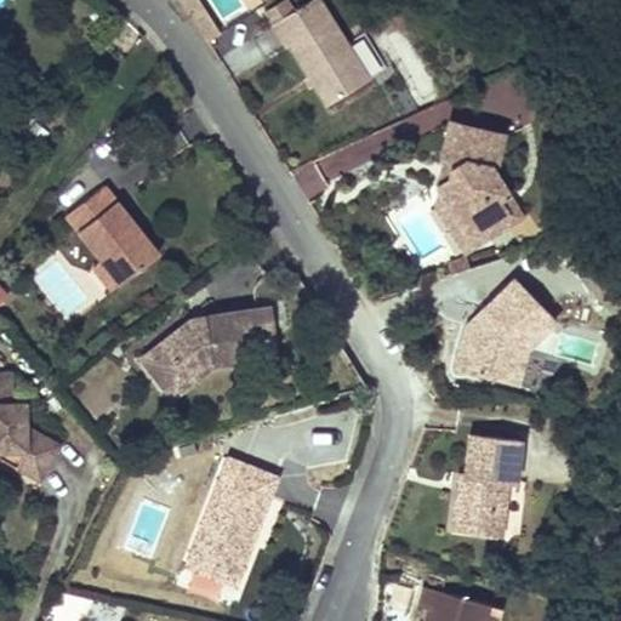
[(369,79),(318,0),(308,0),(272,23),(286,46),(290,45),(328,104),(369,79)]
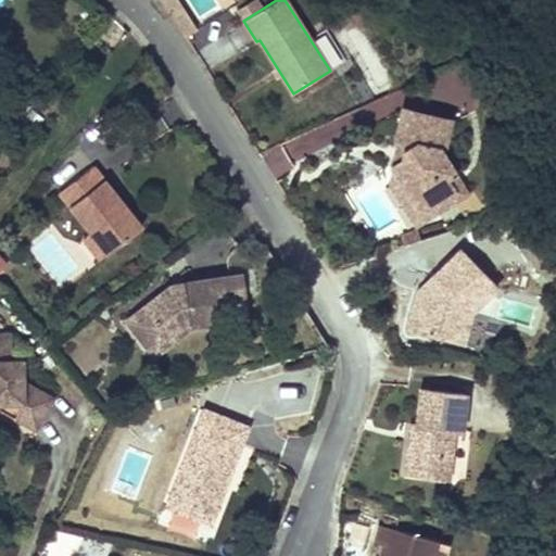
[(331,64),(341,59),(326,32),(316,37),(331,64)]
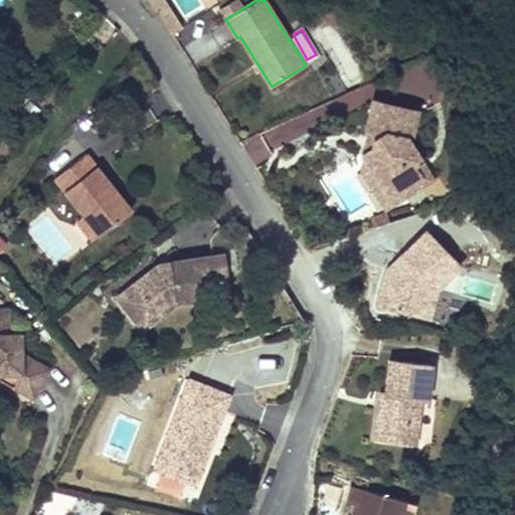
[(421,160),(410,142),(416,112),(373,102),(366,129),(369,130),(376,132),(372,149),(367,152),(363,155),(385,190),(406,195),(418,188),(420,176),(413,164),(421,160)]
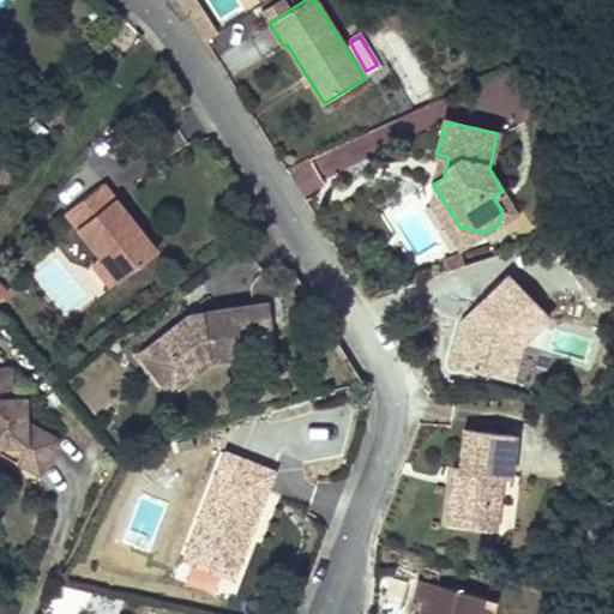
[(444,178),(449,157),(440,155),(435,176),(438,181),(444,178)]
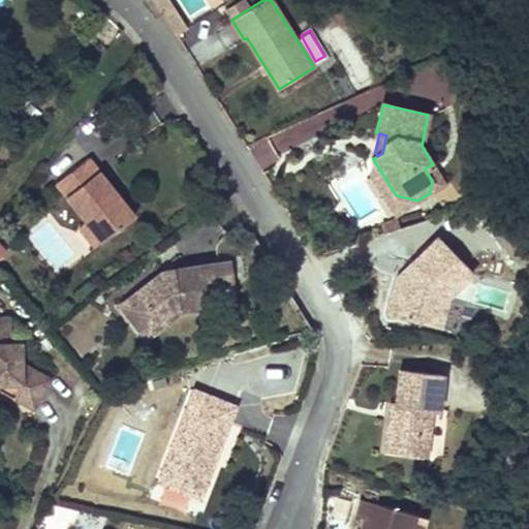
[(252,146),(260,166),(278,159),(271,139),(252,146)]
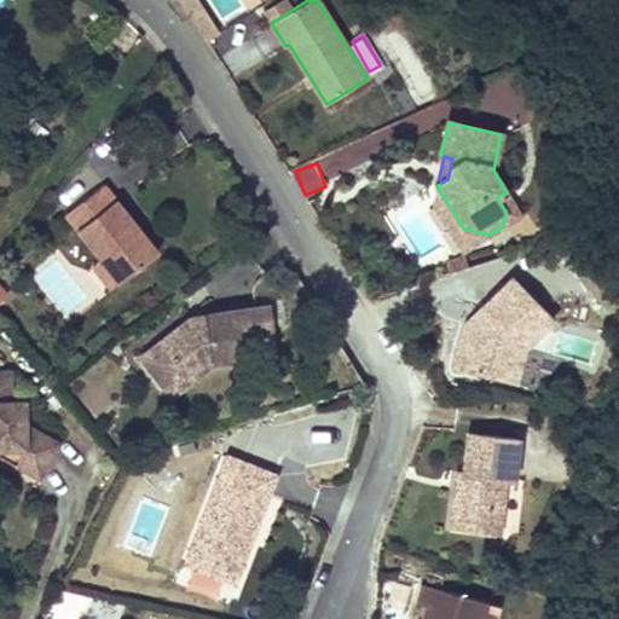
[(157,252),(140,230),(136,232),(132,227),(136,224),(104,184),(65,214),(120,282),(157,252)]
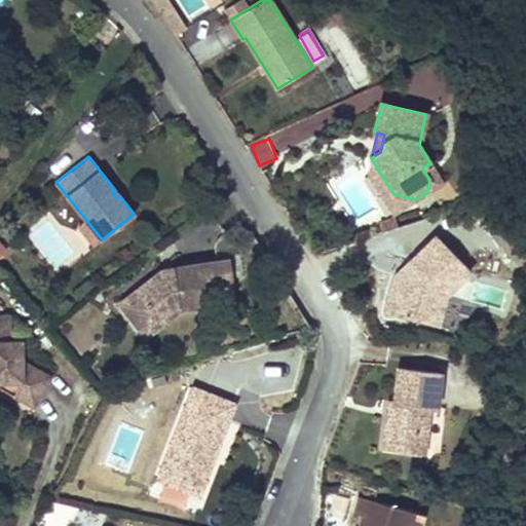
[(393,194),(371,158),(368,172),(393,213),(415,199),(393,194)]
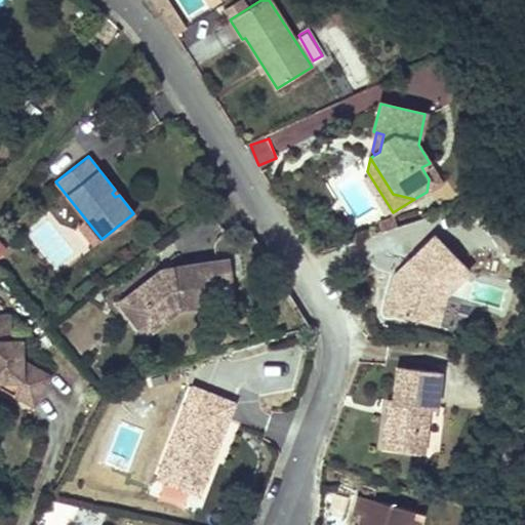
[(102,239),(85,218),(78,225),(94,245),(102,239)]
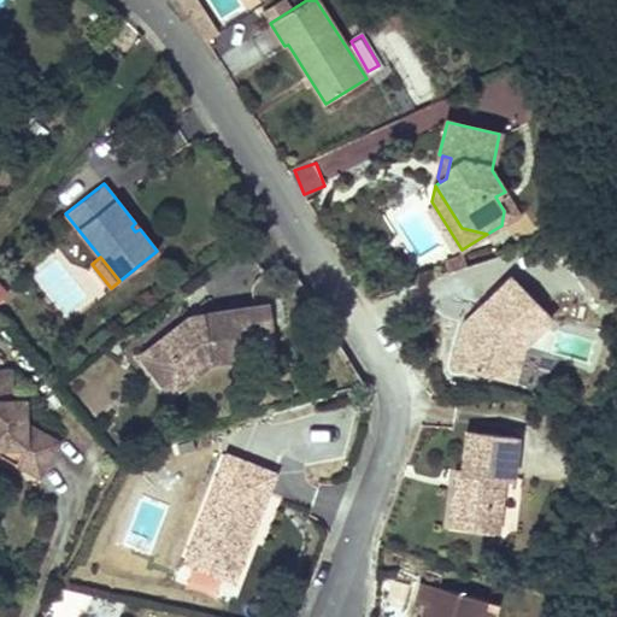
[(523,345),(551,317),(512,276),(483,305),(489,311),(474,325),(464,323),(452,365),(499,378),(509,347),(516,339),(523,345)]
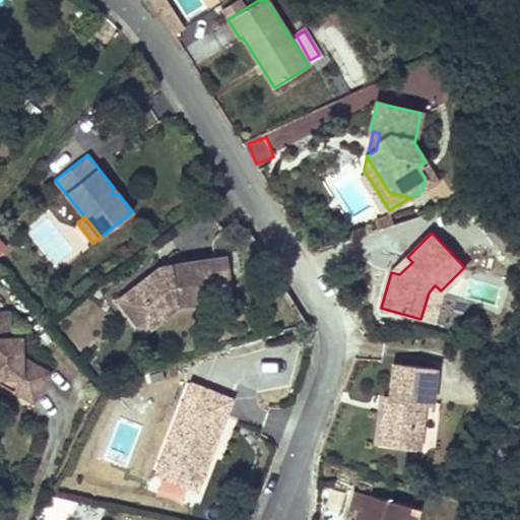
[(230,276),(226,255),(212,258),(216,279),(230,276)]
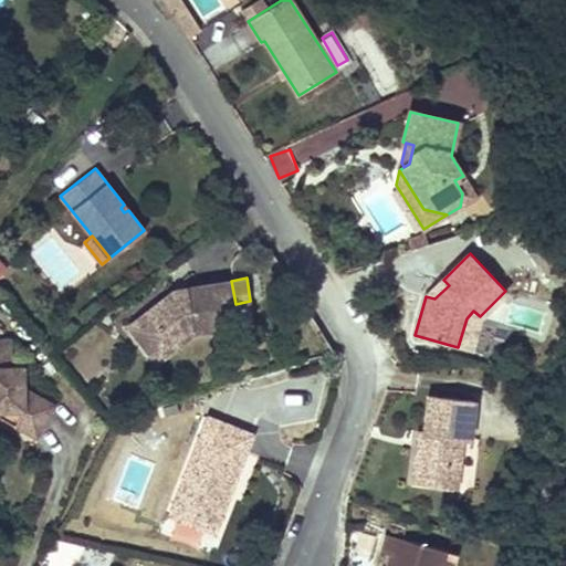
[(435,299),(449,285),(443,280),(426,296),(435,299)]
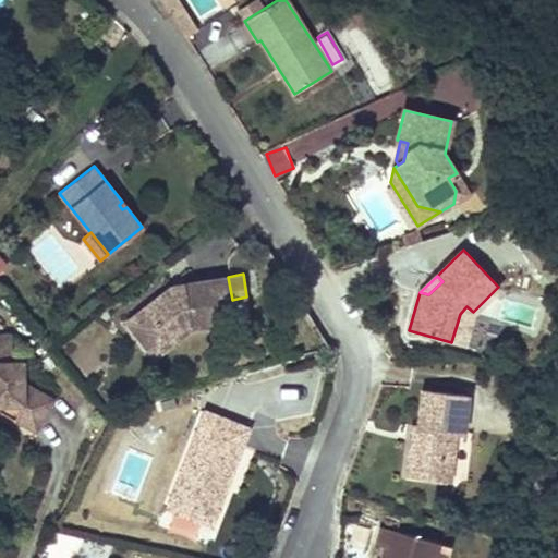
[(232,300),(228,277),(183,284),(183,290),(172,291),(171,286),(126,322),(154,355),(190,327),(208,325),(207,314),(233,310),(232,300)]
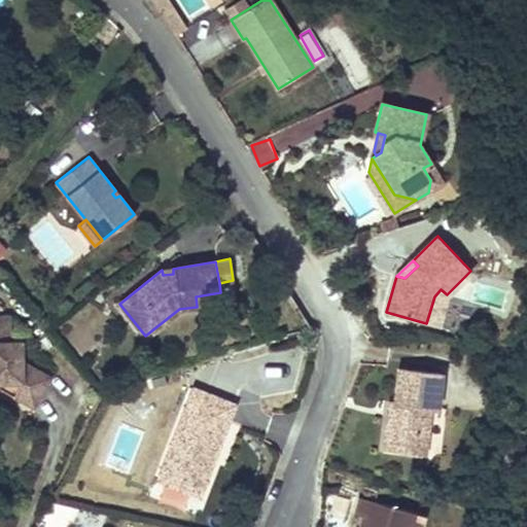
[(437,326),(447,294),(441,289),(434,296),(426,323),(437,326)]
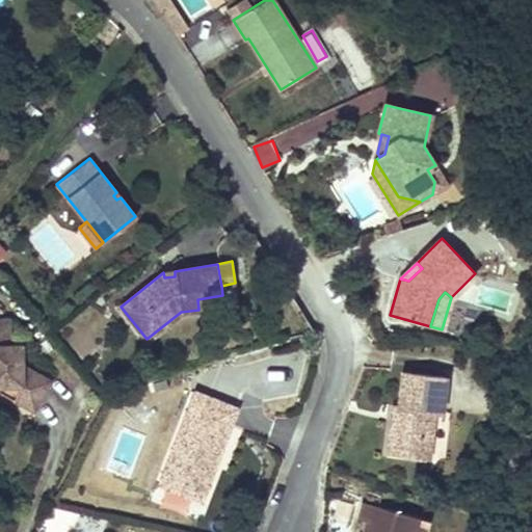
[(224,306),(222,295),(197,299),(198,310),(224,306)]
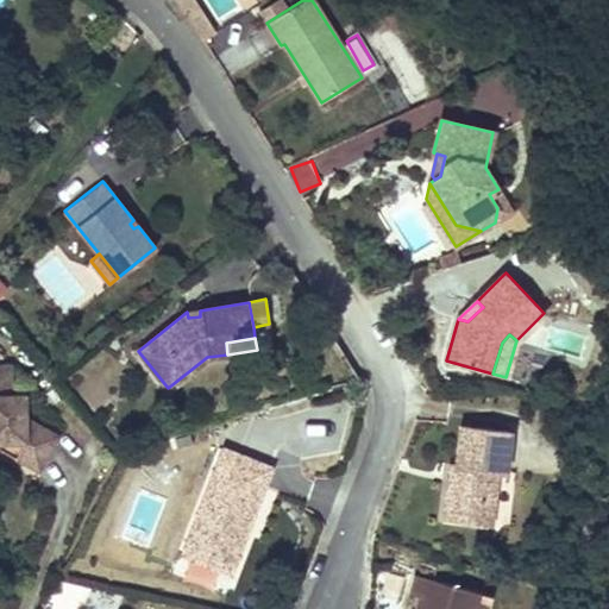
[(0,447),(39,470),(57,435),(24,416),(24,418),(11,409),(10,394),(10,365),(0,365),(0,447)]
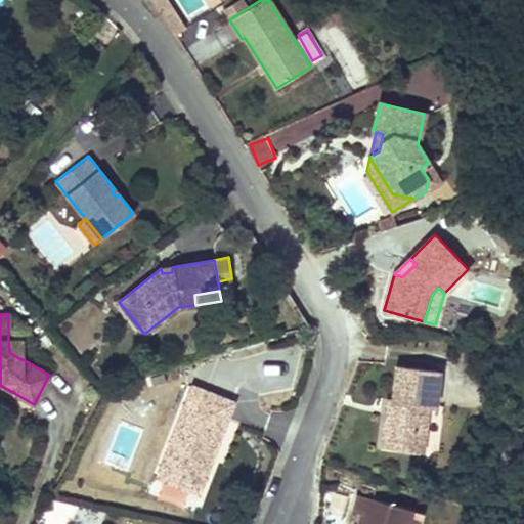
[(20,358),(20,339),(8,339),(9,352),(20,359),(20,358)]
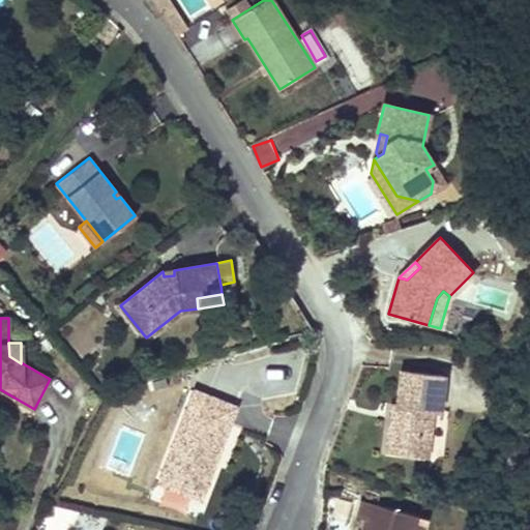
[(428,454),(433,409),(440,410),(444,375),(400,370),(396,404),(394,419),(389,418),(385,449),(428,454)]
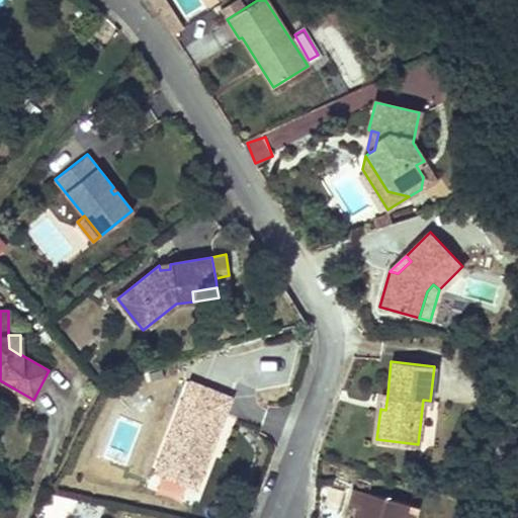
[(198,481),(231,397),(190,380),(158,465),(198,481)]
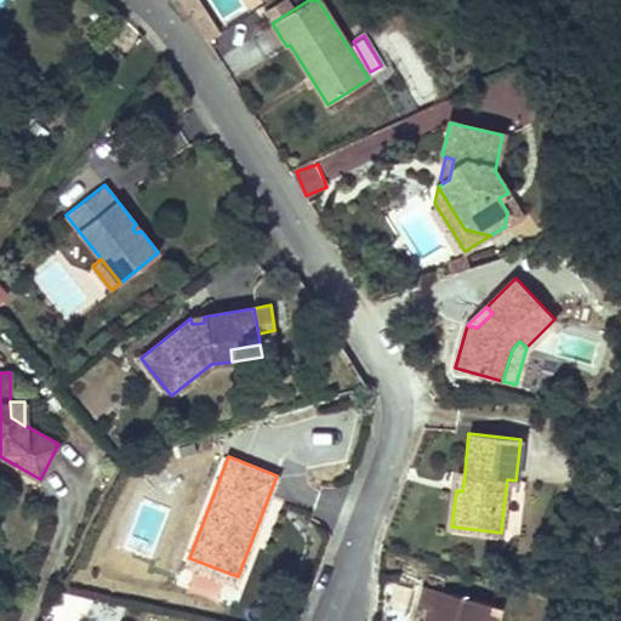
[(238,576),(189,558),(186,565),(234,585),(238,576)]
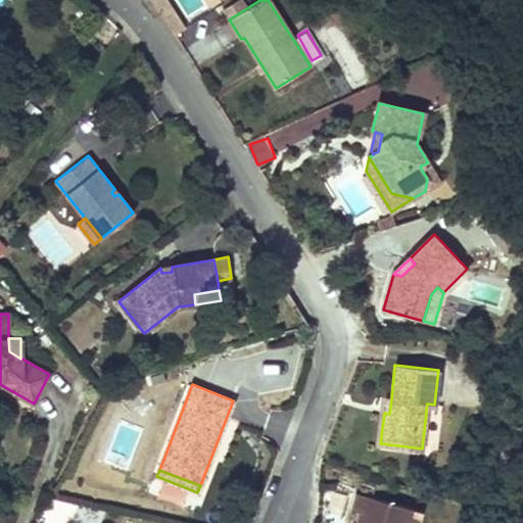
[(155,496),(181,506),(187,489),(161,480),(155,496)]
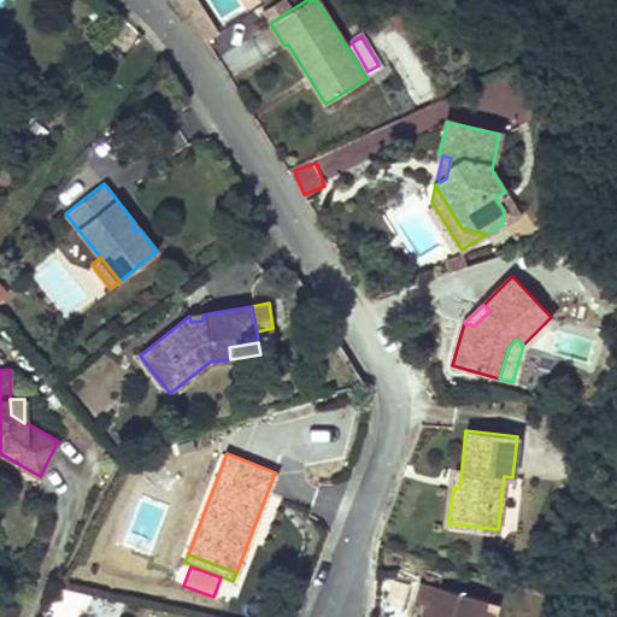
[(480,616),(486,599),(421,581),(415,600),(424,604),(421,616),(480,616)]
